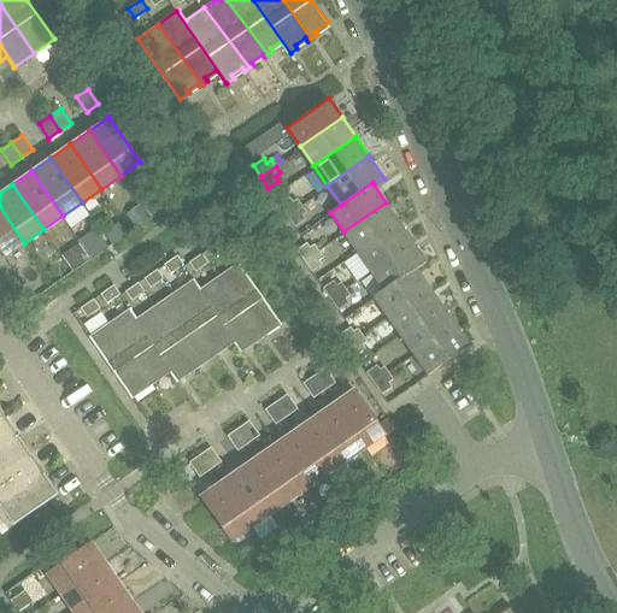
[(278,204),(286,214),(301,204),(298,196),(293,200),(289,196),(278,204)]
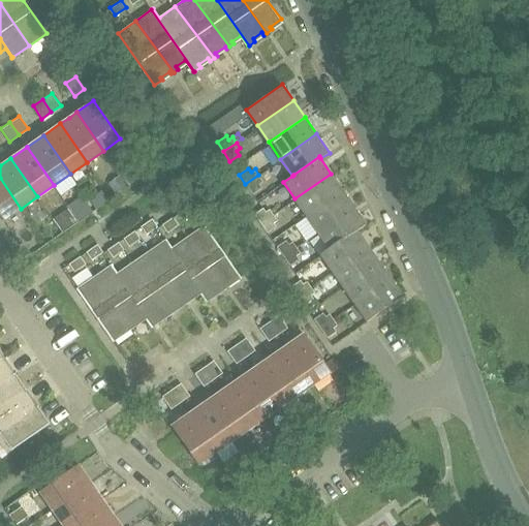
[(120,174),(109,182),(116,193),(127,185),(121,175),(120,174)]
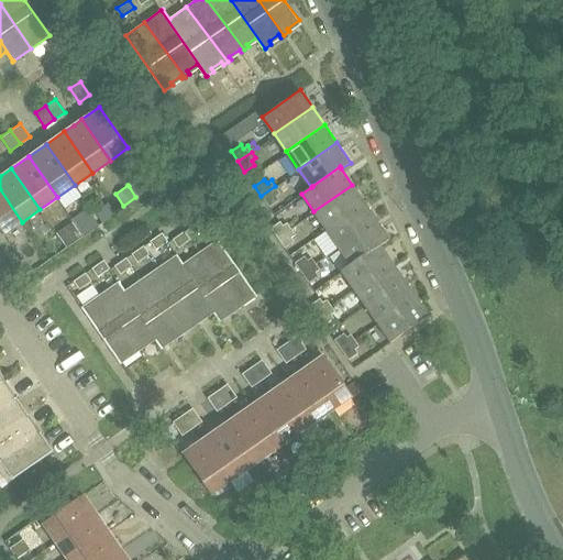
[(313,211),(326,229),(364,202),(352,185),(313,211)]
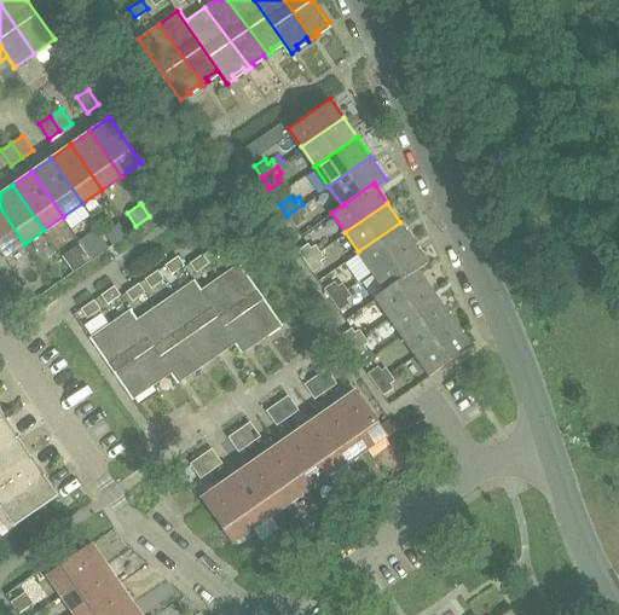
[(302,204),(287,215),(294,226),(306,218),(304,214),(307,212),(302,204)]
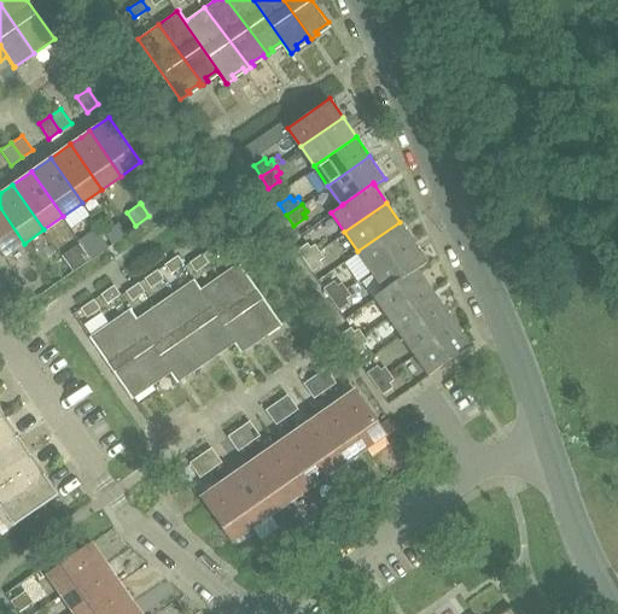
[(0,251),(4,257),(7,255),(24,244),(0,208),(0,251)]
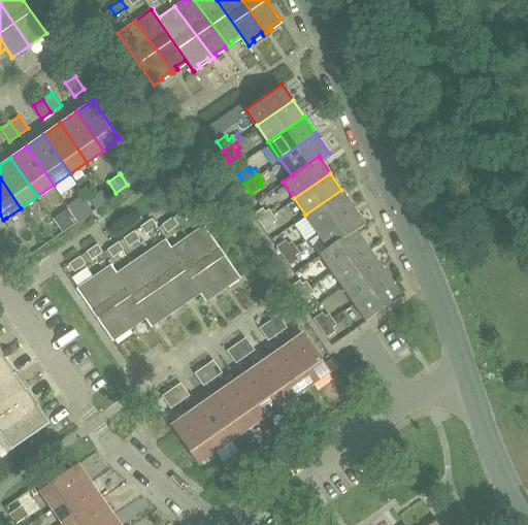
[(341,190),(305,215),(317,231),(352,204),(341,190)]
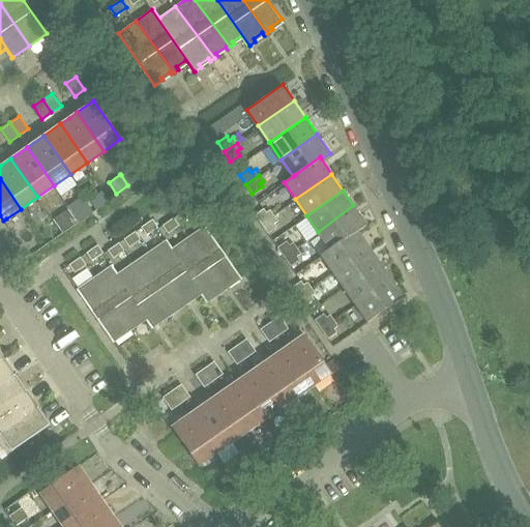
[(81,195),(67,204),(78,220),(92,210),(81,195)]
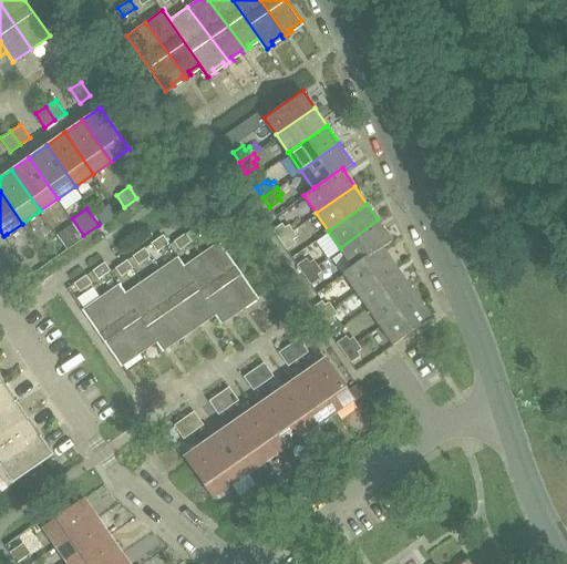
[(198,235),(209,226),(204,218),(192,226),(198,235)]
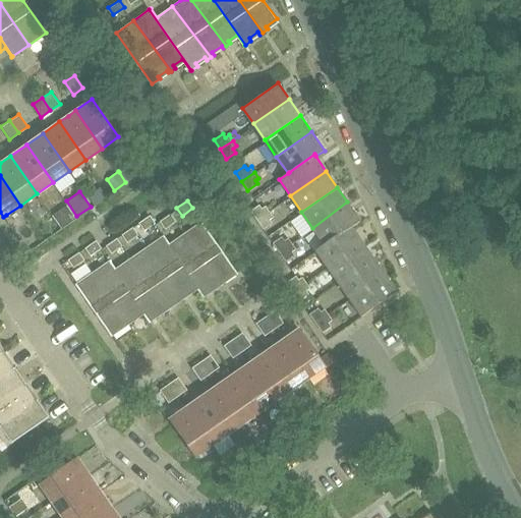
[(315,249),(316,250),(360,220),(347,202),(312,228),(324,244),(315,249)]
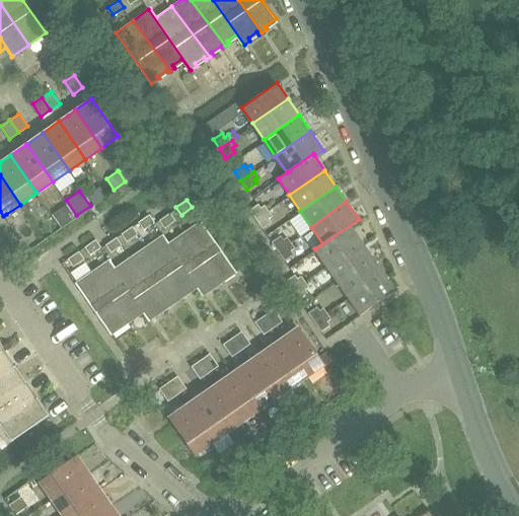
[(248,209),(255,220),(270,210),(265,203),(261,206),(258,202),(248,209)]
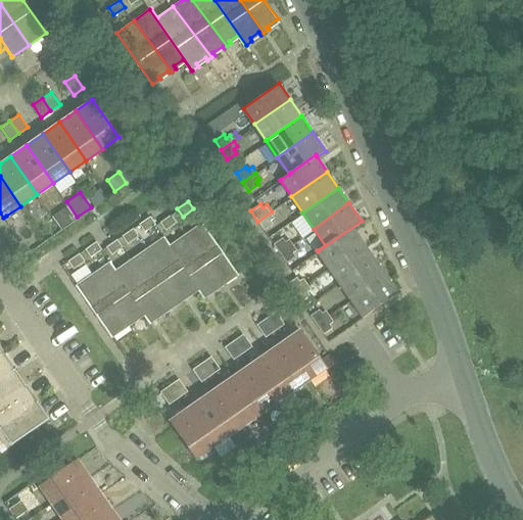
[(67,204),(53,215),(61,227),(75,217),(67,204)]
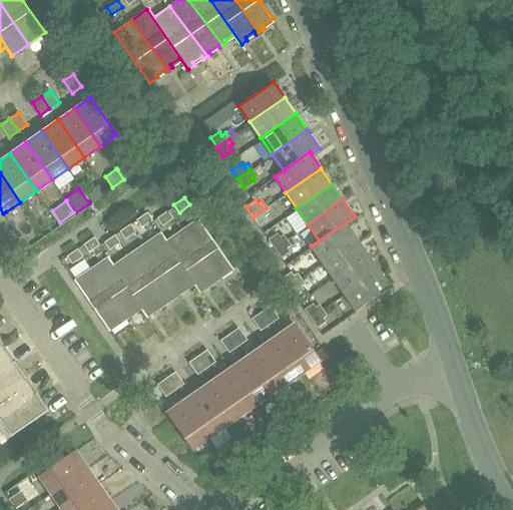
[(267,207),(252,217),(259,224),(269,217),(266,214),(270,212),(267,207)]
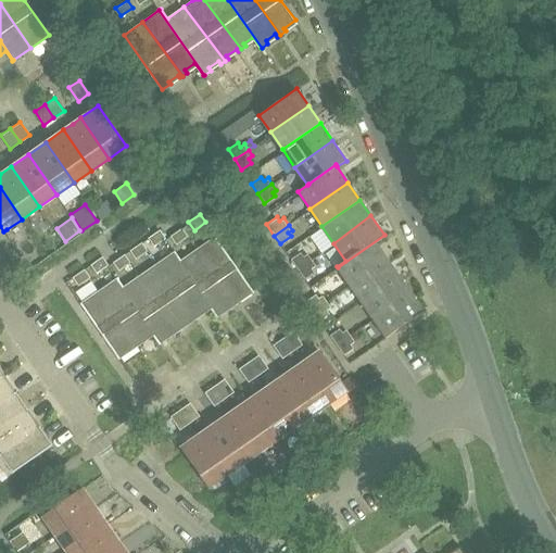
[(188,235),(181,226),(171,235),(176,242),(188,235)]
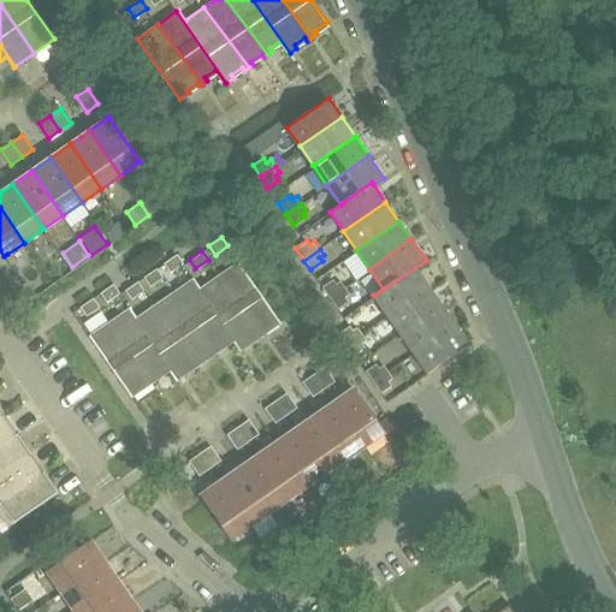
[(176,251),(164,261),(170,269),(182,261),(176,251)]
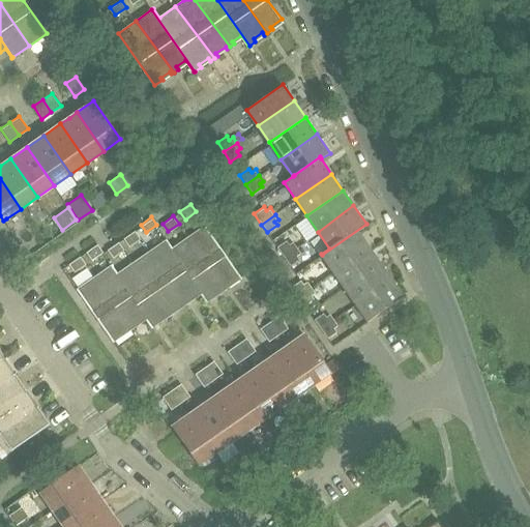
[(322,255),(332,270),(370,246),(358,230),(366,225),(366,224),(322,255)]
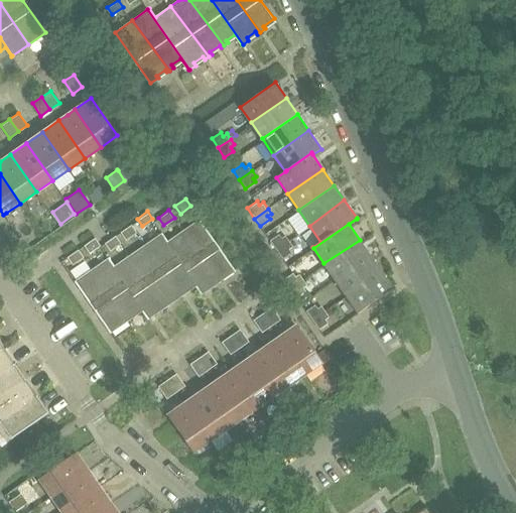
[(236,270),(200,219),(182,231),(219,282),(236,270)]
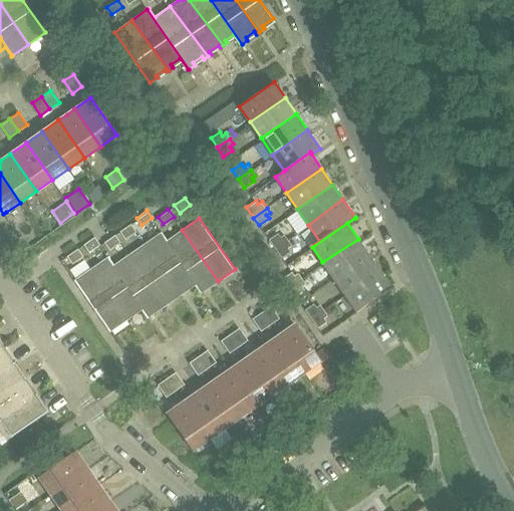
[(136,229),(131,222),(119,229),(124,236),(136,229)]
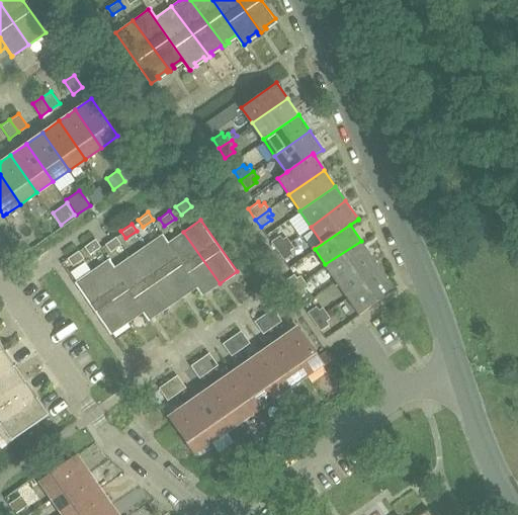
[(183,232),(169,241),(168,243),(198,285),(197,286),(203,295),(220,283),(183,232)]
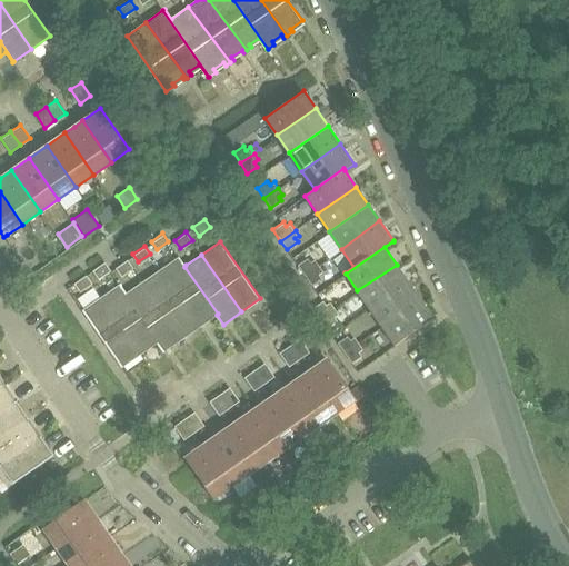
[(179,256),(161,269),(201,326),(217,315),(218,314),(185,267),(186,265),(179,256)]
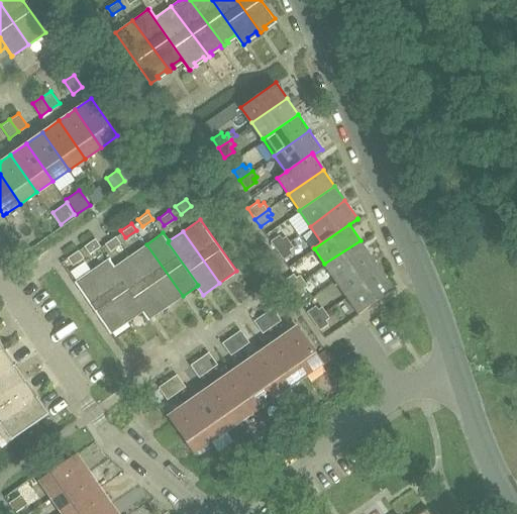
[(271,240),(277,249),(290,240),(286,235),(283,237),(280,233),(271,240)]
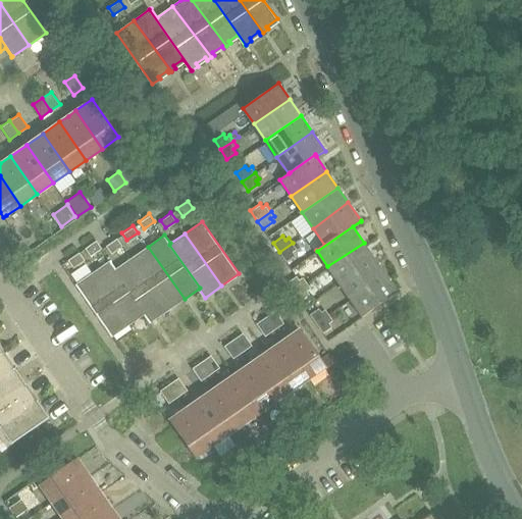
[(116,237),(105,244),(110,251),(121,244),(116,237)]
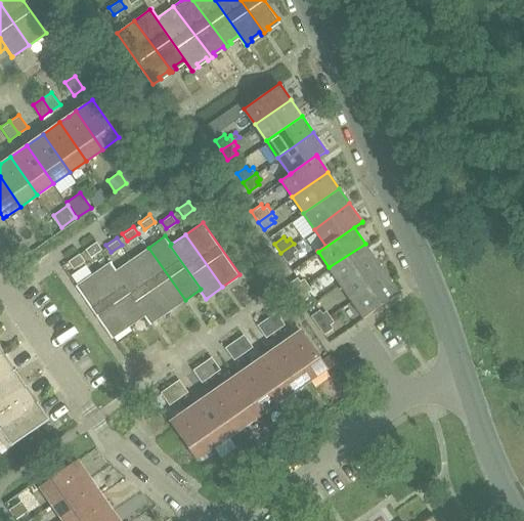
[(90,255),(100,248),(95,241),(85,248),(90,255)]
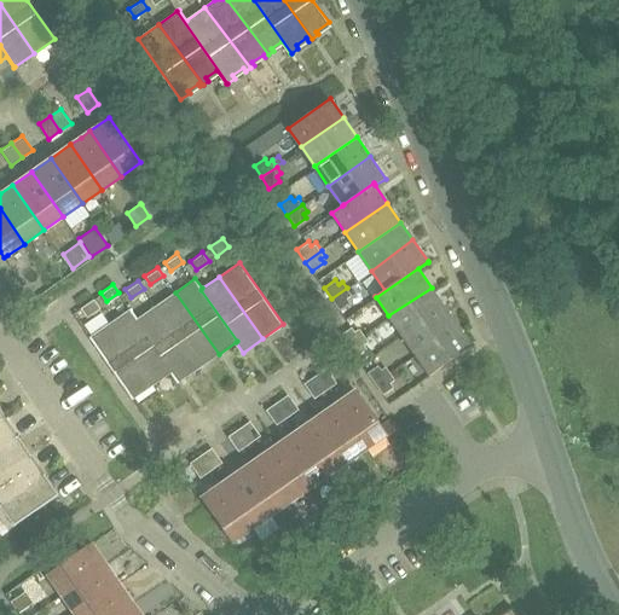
[(352,294),(347,288),(331,299),(340,309),(351,302),(347,297),(352,294)]
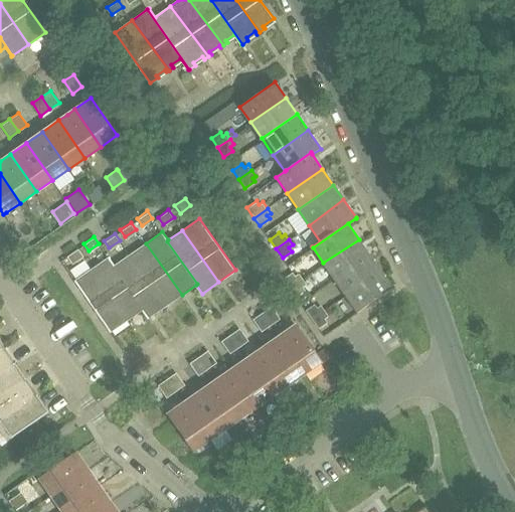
[(323,263),(334,279),(370,254),(359,239),(323,263)]
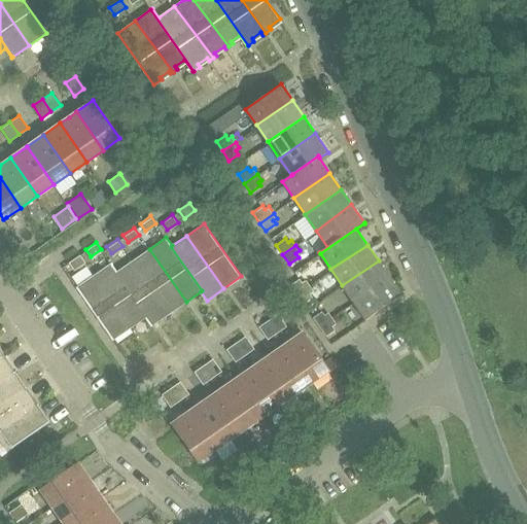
[(169,314),(186,302),(149,249),(132,260),(169,314)]
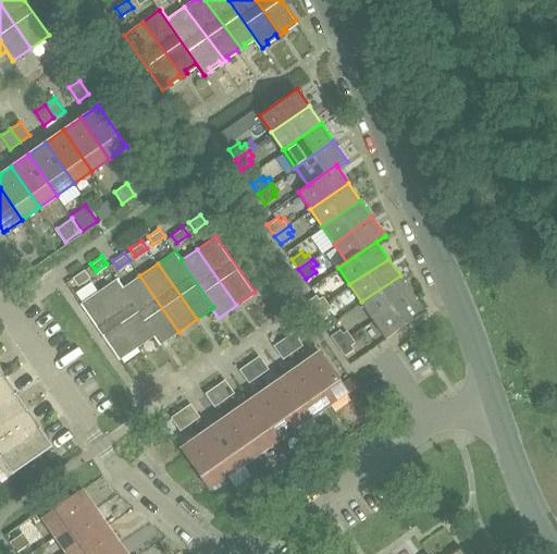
[(89,277),(83,268),(72,277),(77,284),(89,277)]
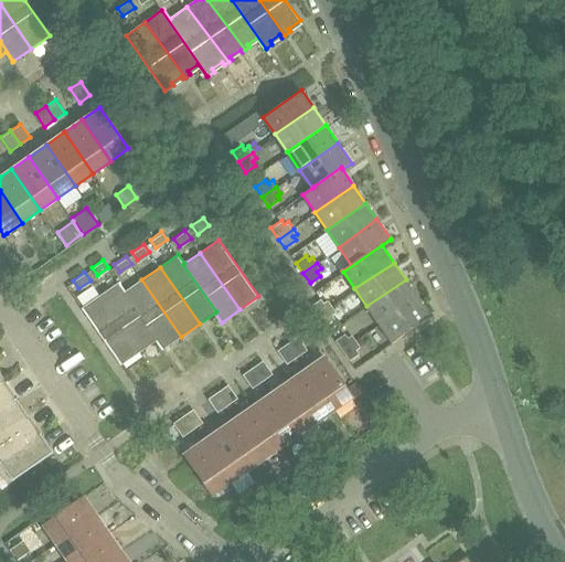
[(119,281),(117,282),(163,349),(181,337),(141,279),(126,290),(119,281)]
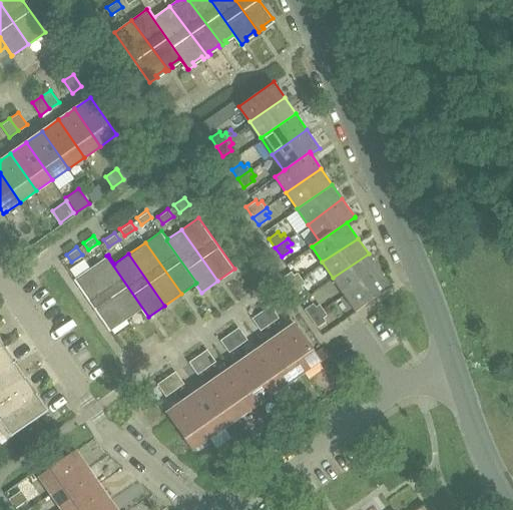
[(333,278),(345,295),(380,270),(369,253),(333,278)]
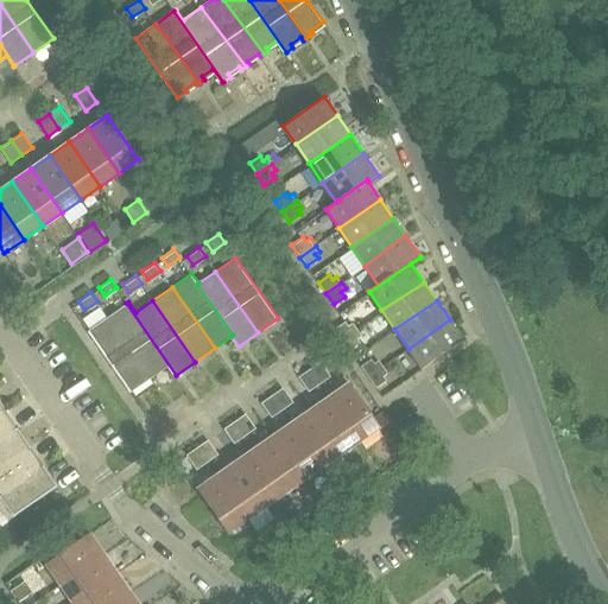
[(176,375),(126,303),(107,316),(150,377),(168,366),(175,376),(176,375)]
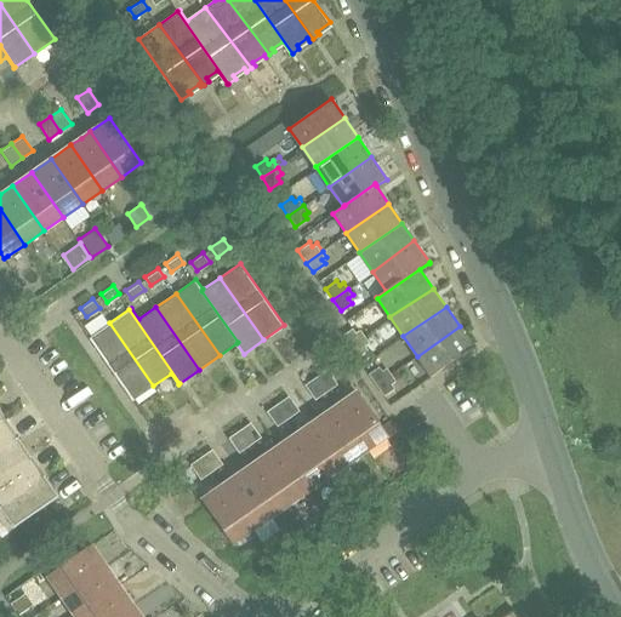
[(134,399),(153,386),(109,323),(90,337),(134,399)]
